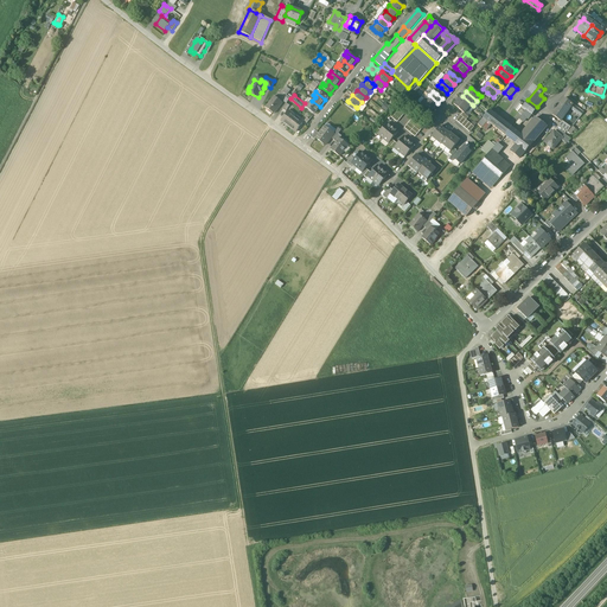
[(438,103),(429,95),(425,100),(434,108),(438,103)]
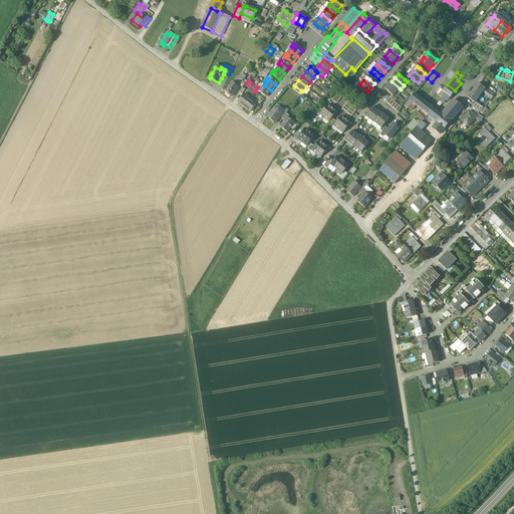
[(400,88),(392,81),(391,80),(388,84),(397,92),(400,88)]
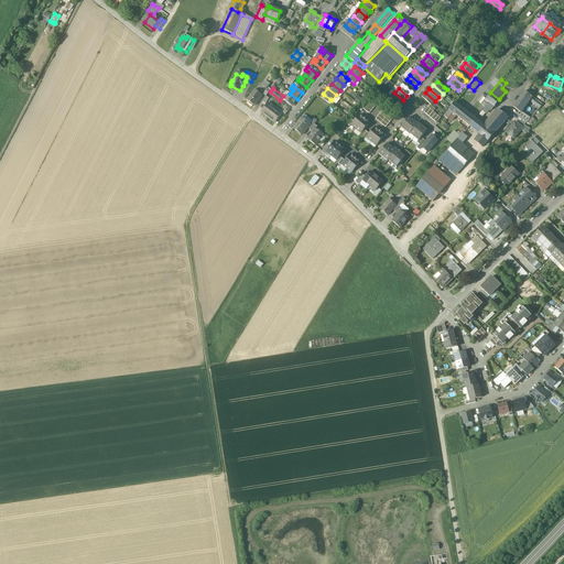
[(255,90),(247,100),(255,106),(262,96),(255,90)]
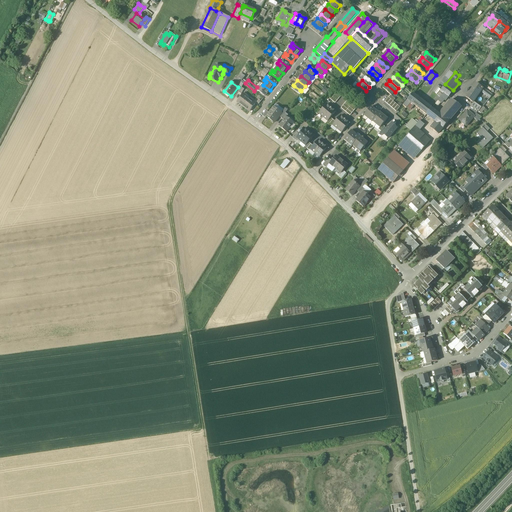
[(482,88),(475,83),(466,97),(472,101),(480,91),(482,88)]
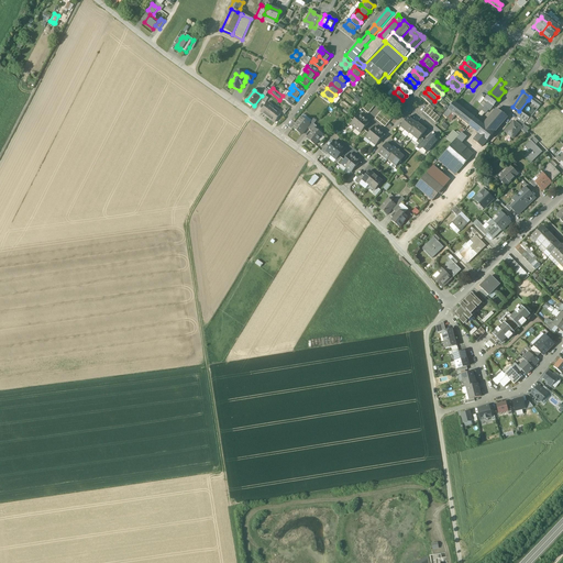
[(403,100),(394,92),(390,97),(394,100),(399,105),(403,100)]
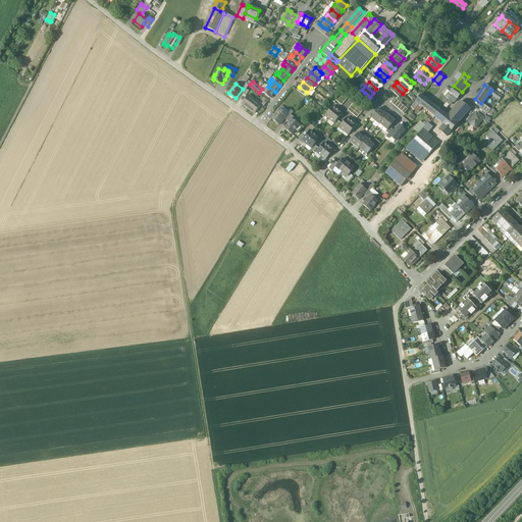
[(403,94),(394,86),(390,90),(399,97),(400,98),(403,94)]
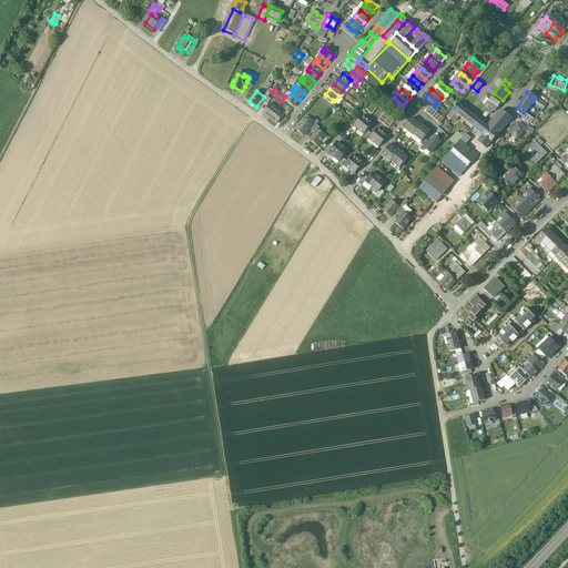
[(503,100),(494,93),(488,101),(493,104),(497,108),(503,100)]
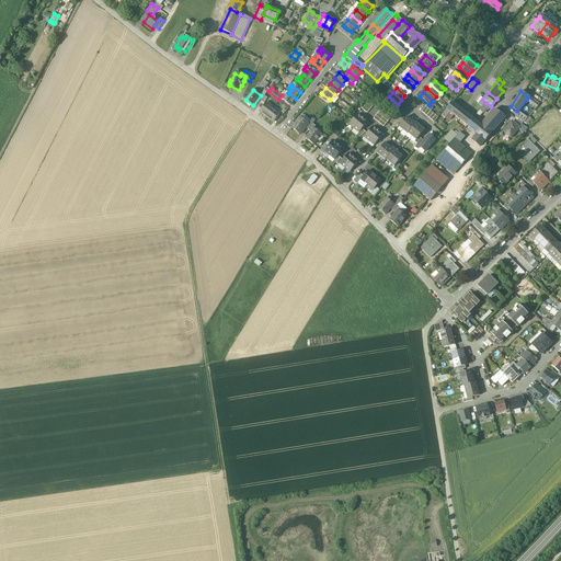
[(296,99),(288,93),(286,98),(284,95),(282,99),(290,105),(296,99)]
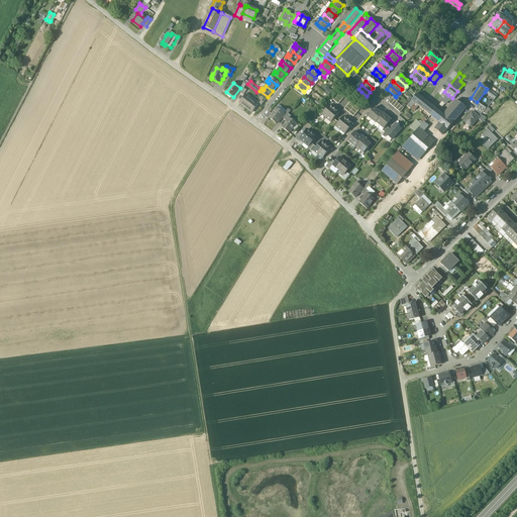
[(497,96),(487,89),(485,92),(495,99),(497,96)]
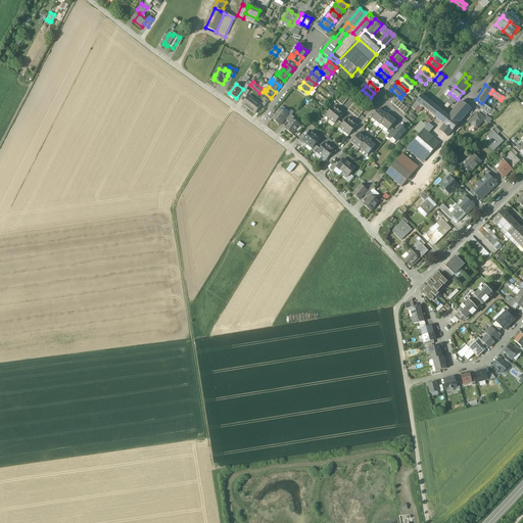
[(432,104),(422,95),(417,102),(419,103),(427,110),(432,104)]
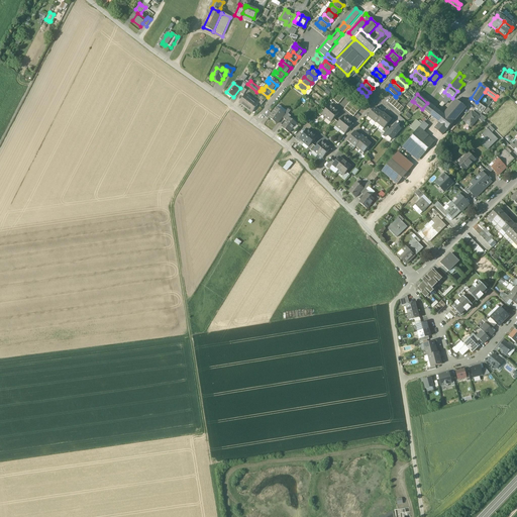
[(245,95),(239,103),(245,108),(250,101),(247,99),(248,97),(245,95)]
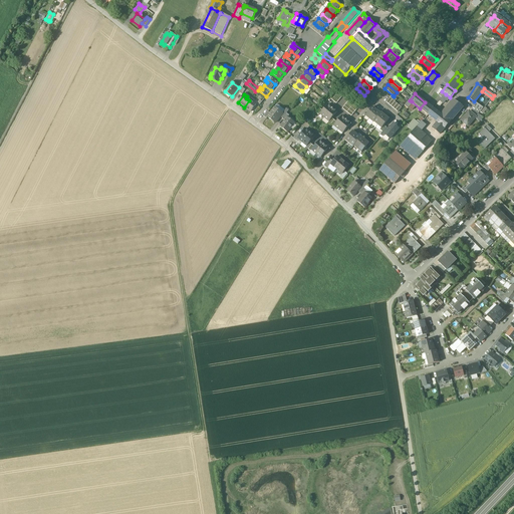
[(454,99),(443,112),(446,114),(453,119),(463,107),(454,99)]
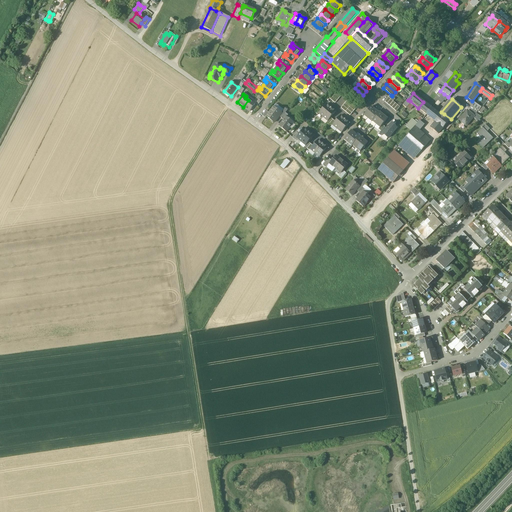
[(252,103),(248,100),(243,107),(250,111),(256,103),(253,101),(252,103)]
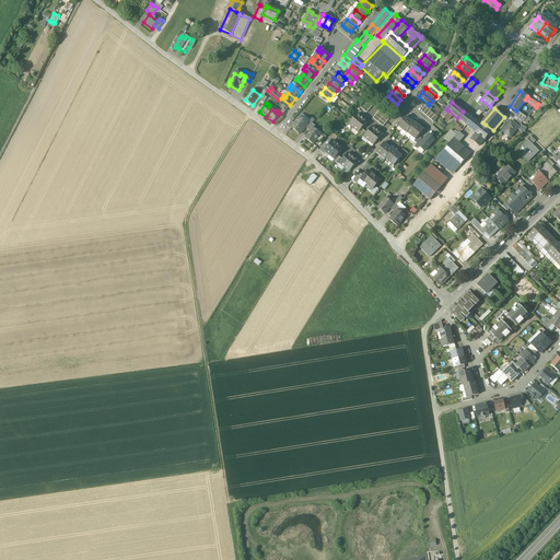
[(473,118),(463,112),(457,118),(466,126),(473,118)]
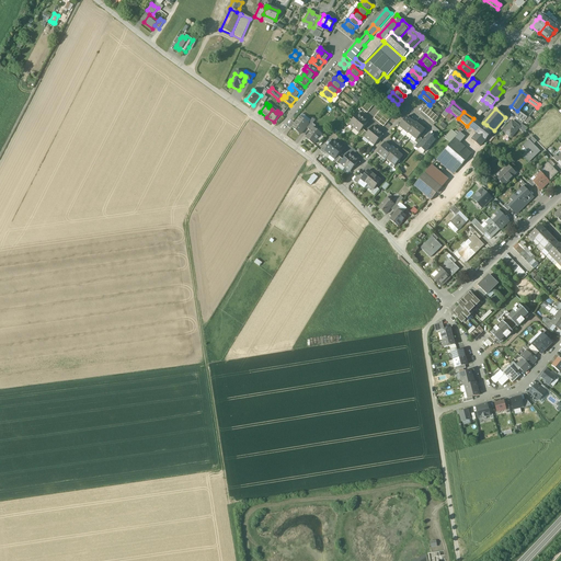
[(527,117),(519,112),(516,116),(524,122),(525,122),(527,117)]
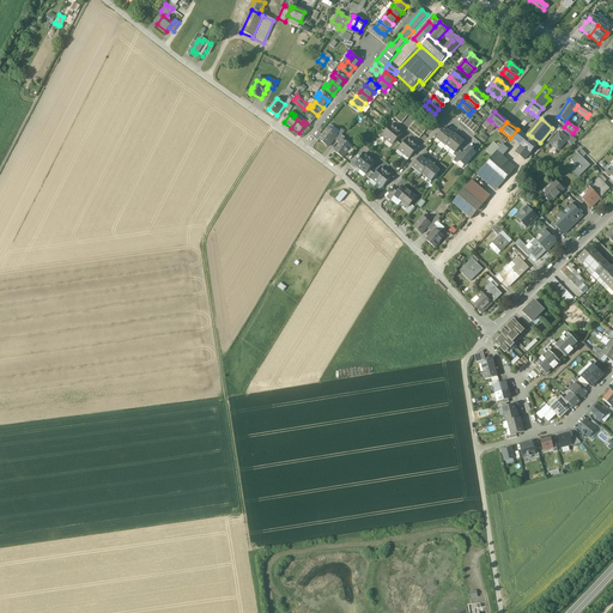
[(384,132),(382,135),(388,140),(396,129),(392,125),(384,132)]
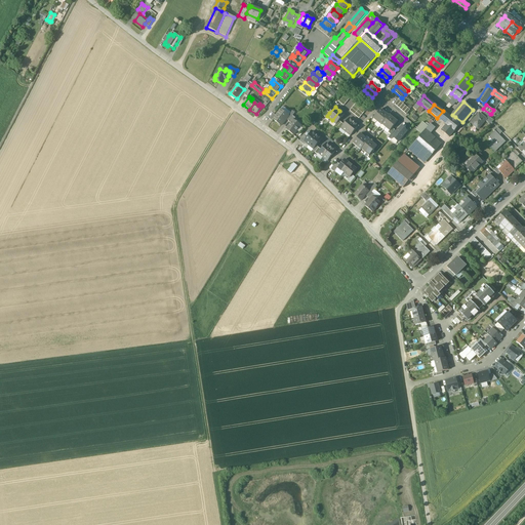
[(276,116),(273,120),(281,126),(286,119),(288,116),(281,110),(276,116)]
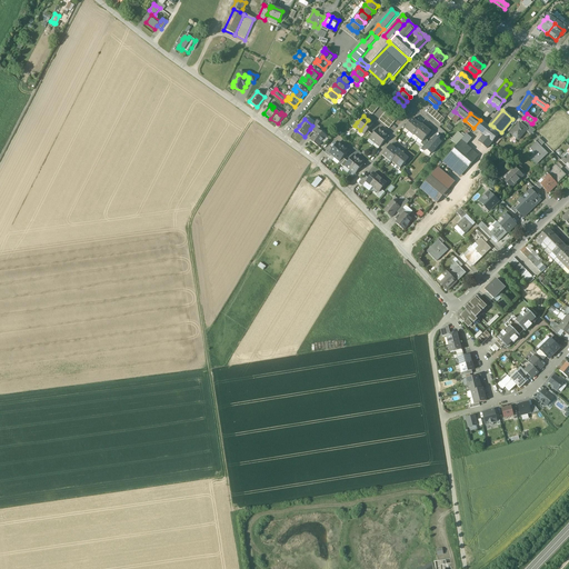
[(412,119),(405,129),(409,132),(417,122),(412,119)]
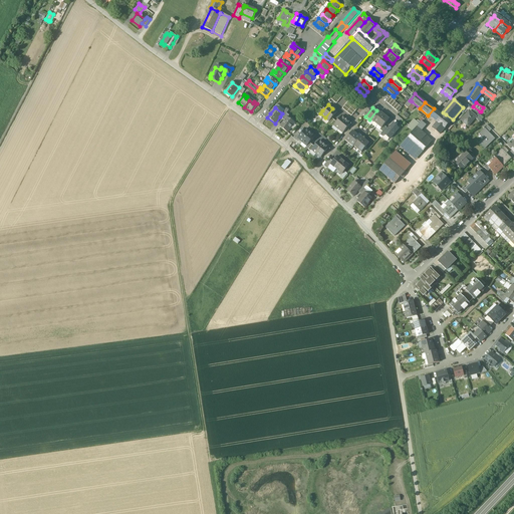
[(332,108),(325,117),(329,121),(332,118),(337,112),(332,108)]
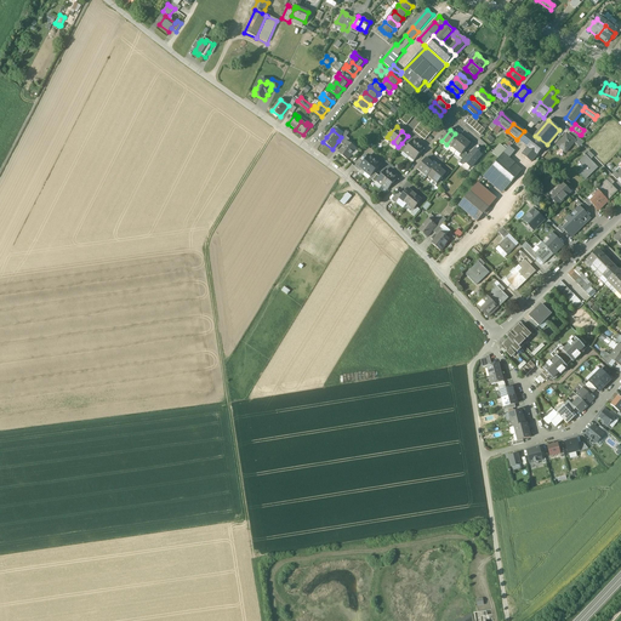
[(535,140),(524,131),(517,140),(528,148),(529,148),(535,140)]
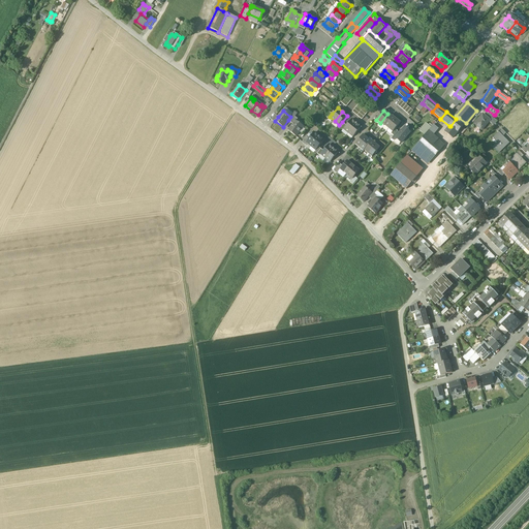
[(387,114),(380,123),(384,126),(392,117),(387,114)]
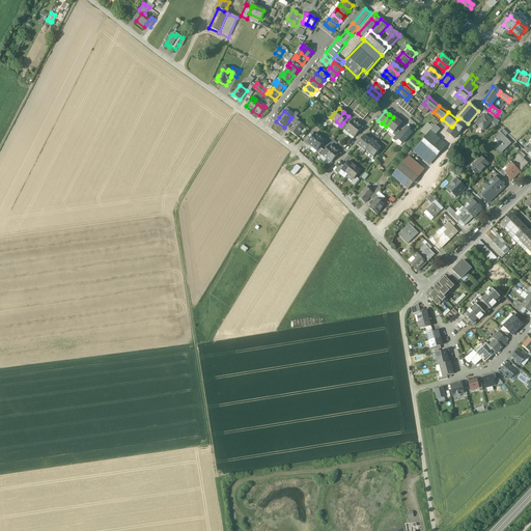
[(484,115),(477,124),(483,130),(491,122),(492,121),(492,120),(484,115)]
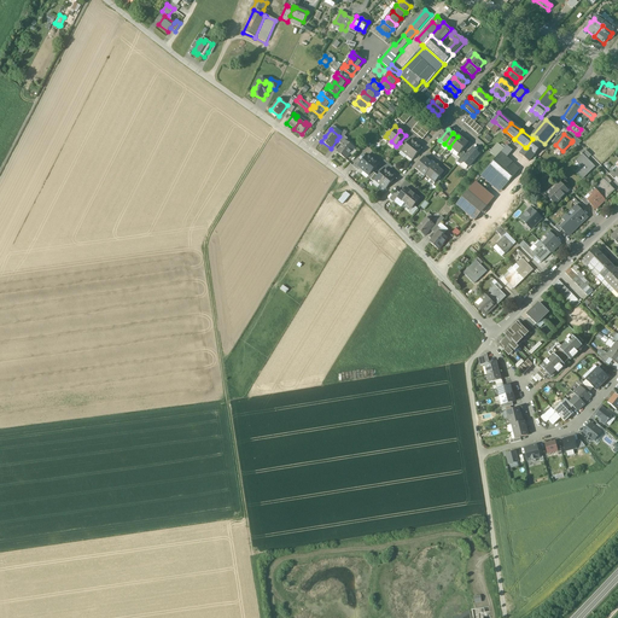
[(458,136),(449,147),(454,151),(464,139),(459,135),(458,136)]
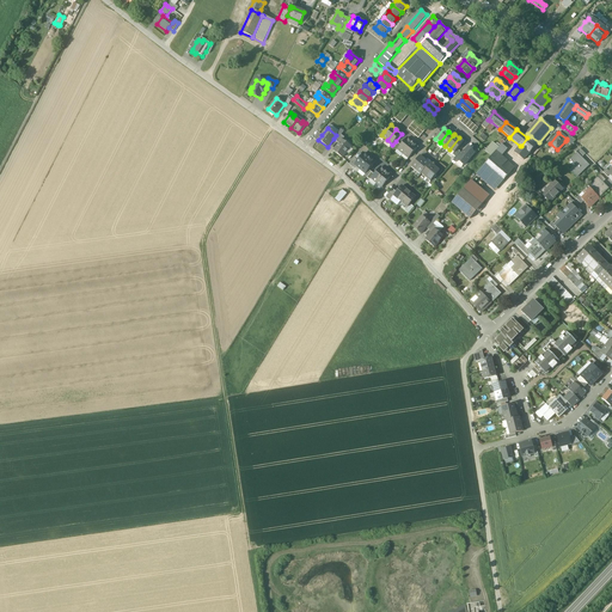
[(539,142),(531,136),(522,147),(531,153),(539,142)]
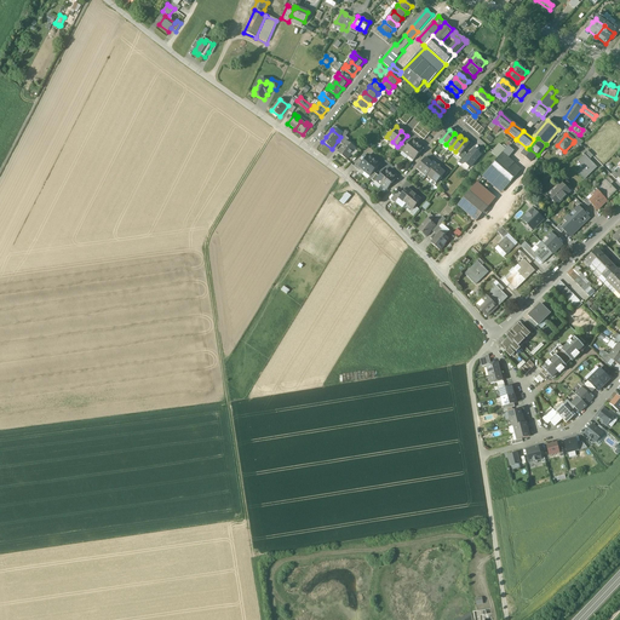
[(584,142),(577,138),(574,141),(574,142),(573,143),(578,148),(584,142)]
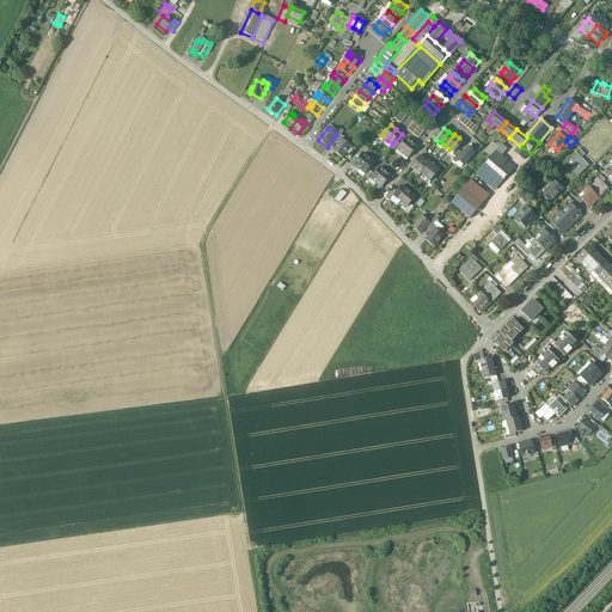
[(459,138),(450,150),(454,153),(458,150),(464,142),(459,138)]
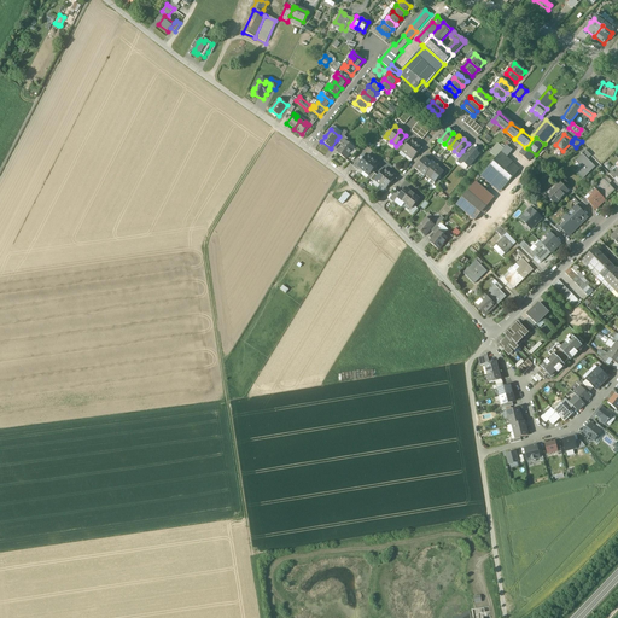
[(404,147),(402,151),(407,156),(417,144),(412,140),(404,147)]
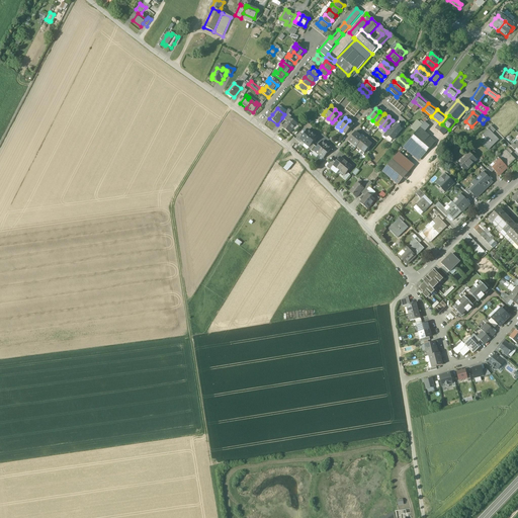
[(287,121),(282,128),(289,134),(296,123),(290,118),(289,118),(287,121)]
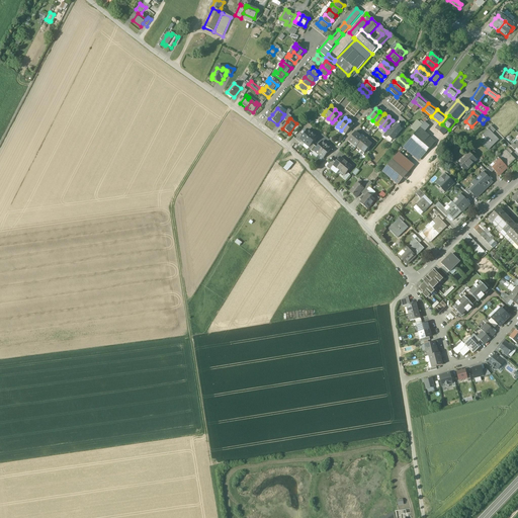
[(349,120),(341,131),(346,134),(354,124),(349,120)]
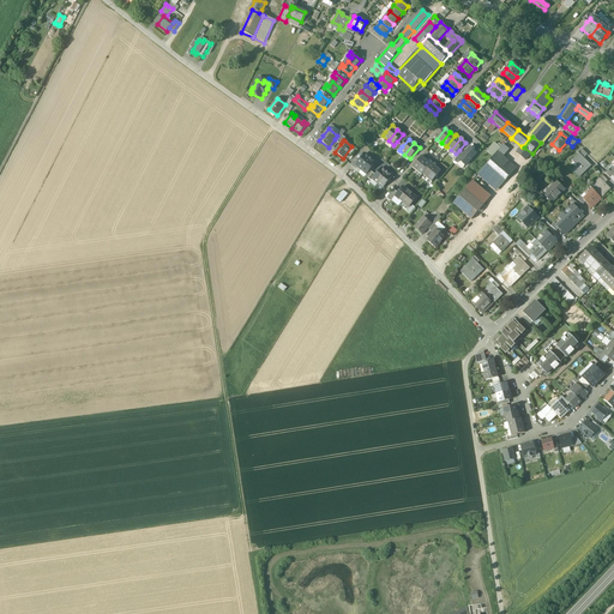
[(499,152),(504,157),(510,150),(505,146),(499,152)]
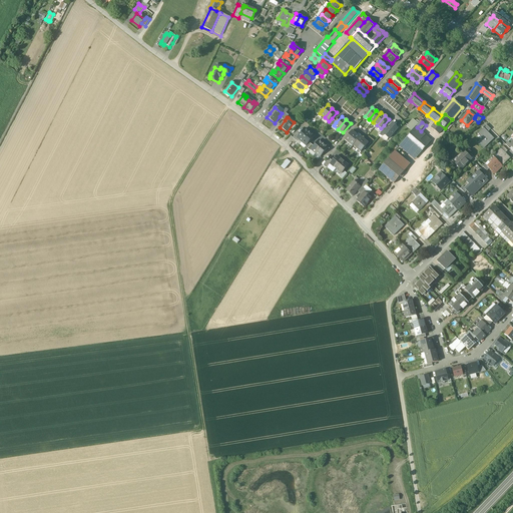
[(437,122),(436,122),(432,128),(439,134),(445,128),(438,123),(437,122)]
